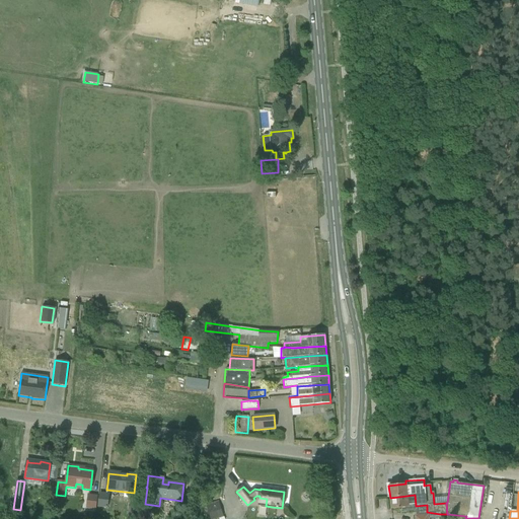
[(99,494),(98,507),(106,508),(108,495),(99,494)]
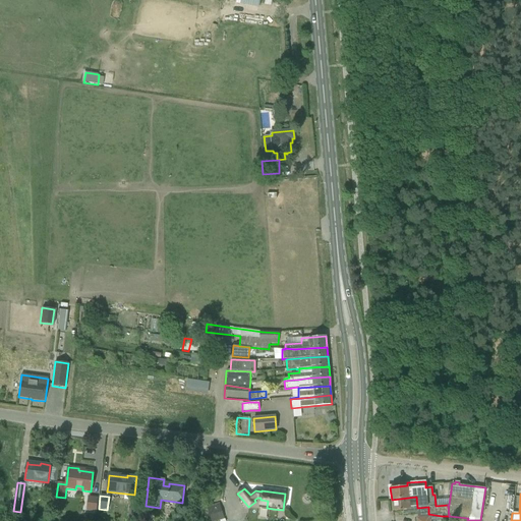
[(88,497),(87,511),(96,512),(97,498),(88,497)]
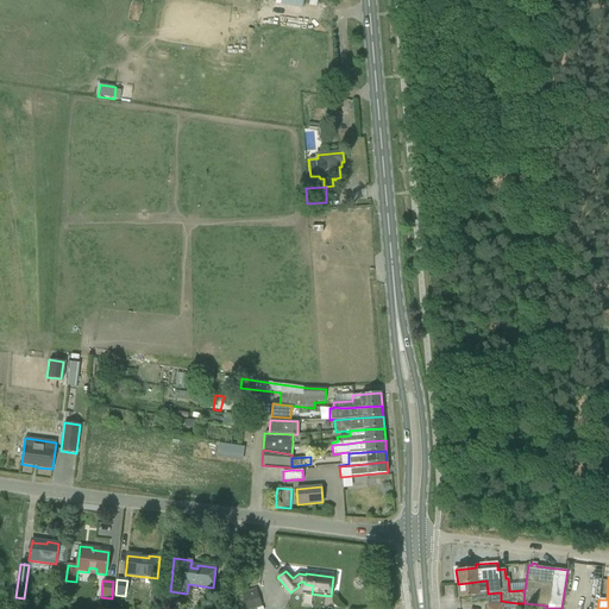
[(487,581),(458,584),(458,597),(471,596),(471,602),(489,600),(489,604),(485,606),(485,608),(508,608),(518,608),(518,603),(516,603),(501,601),(501,592),(488,594),(487,581)]
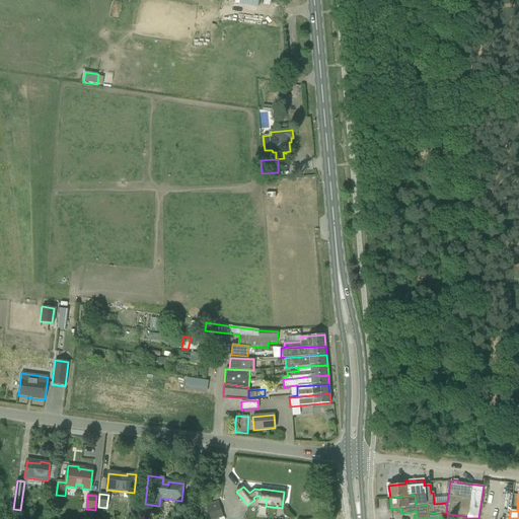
[(128,518),(137,518),(139,497),(131,496),(130,507),(129,507),(128,518)]
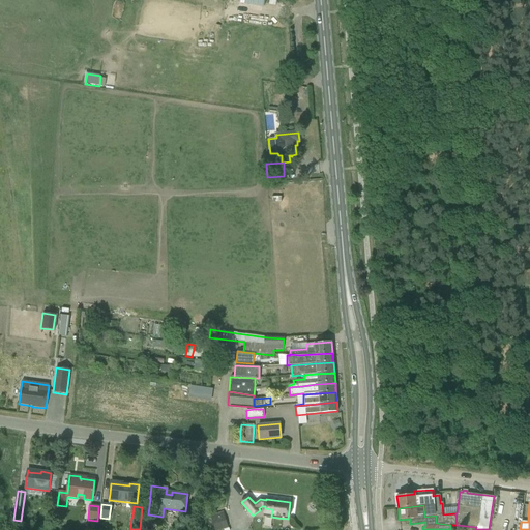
[(219,529),(228,528),(224,512),(210,517),(213,529),(219,529)]
